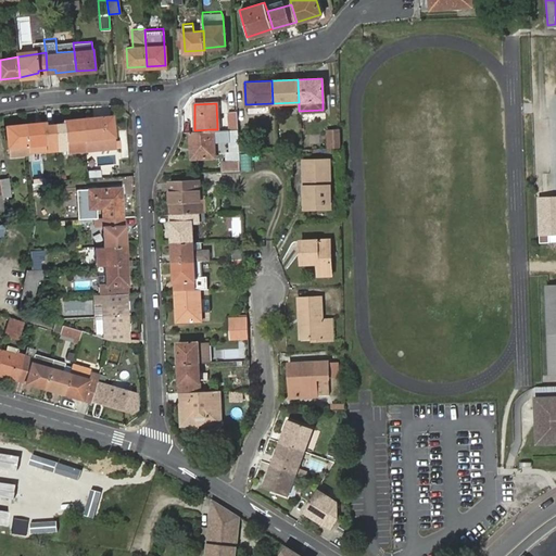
[(228,112),(228,128),(237,128),(236,112),(228,112)]
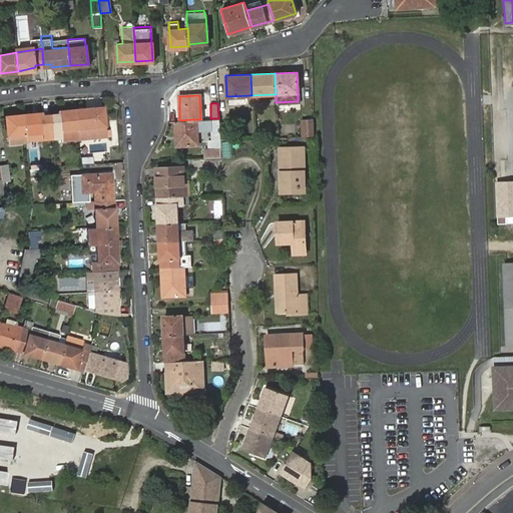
[(75,108),(77,126),(103,124),(102,106),(75,108)]
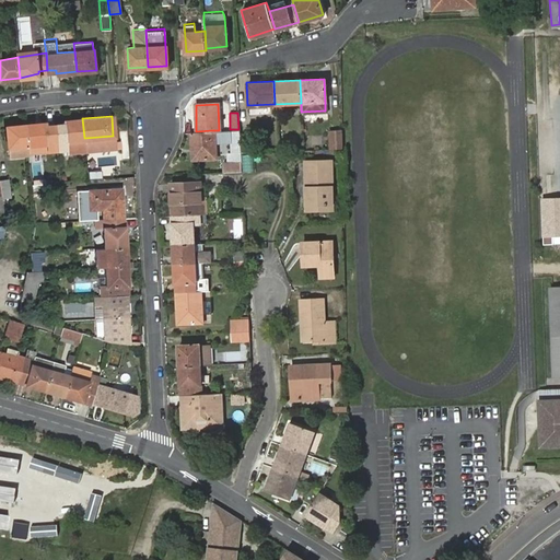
[(55,140),(56,147),(66,147),(65,139),(84,138),(82,118),(61,119),(61,124),(53,125),(55,140)]
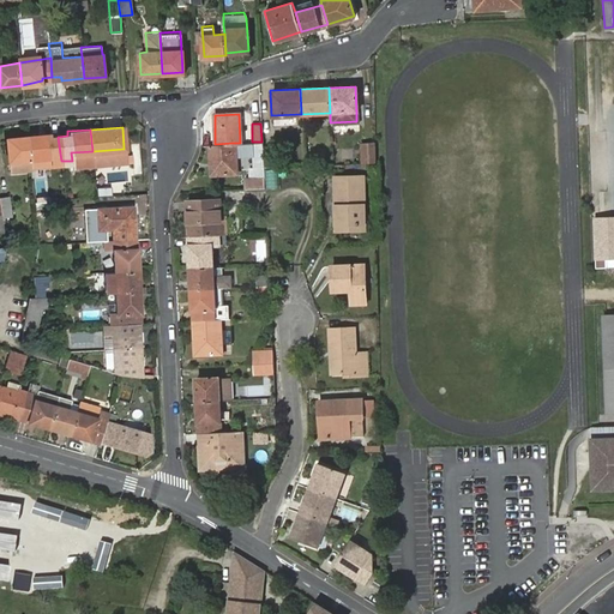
[(48,132),(28,134),(29,156),(60,154),(58,137),(49,137),(48,132)]
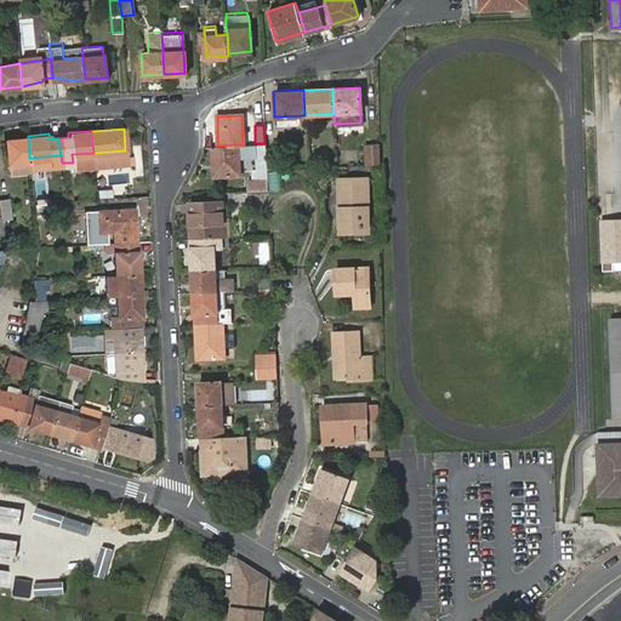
[(10,170),(30,169),(29,158),(28,136),(7,138),(10,170)]
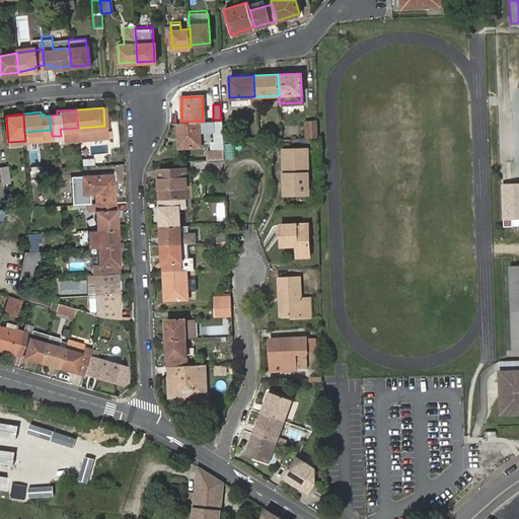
[(207,160),(223,160),(222,141),(221,126),(221,120),(213,120),(214,141),(211,141),(211,151),(207,151),(207,160)]
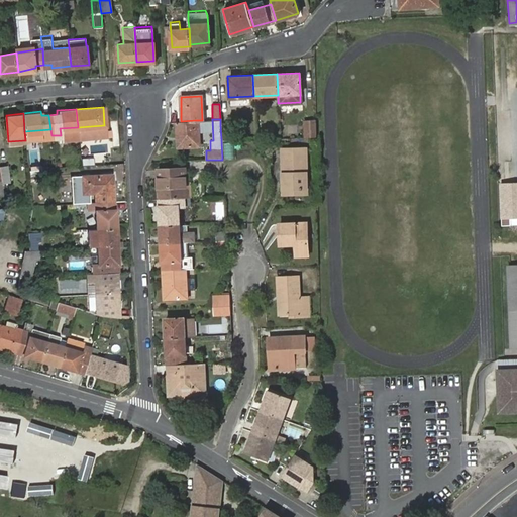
[(181,121),(176,121),(176,133),(179,133),(180,145),(196,145),(196,125),(195,120),(181,121)]
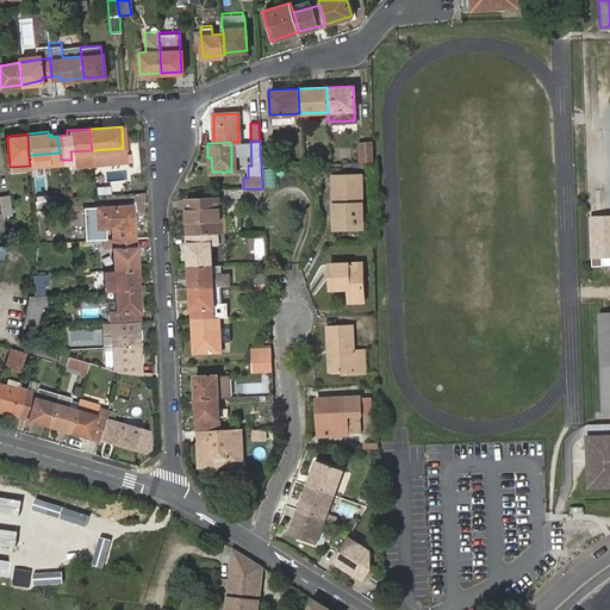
[(359,162),(371,162),(371,144),(359,144),(359,162)]
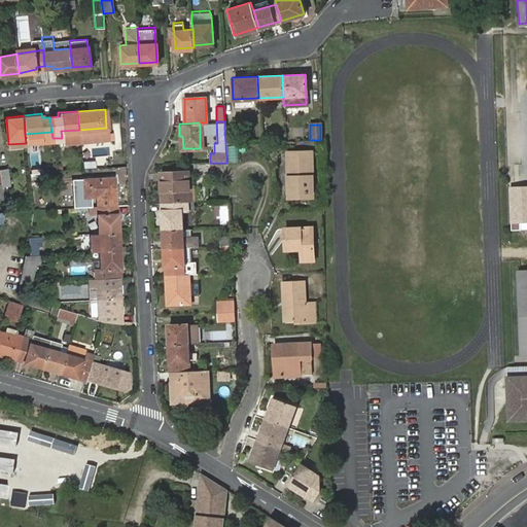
[(224,128),(225,143),(235,142),(235,127),(224,128)]
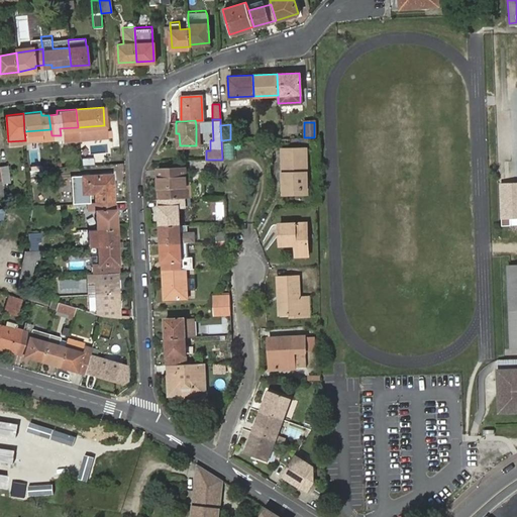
[(226,143),(226,159),(234,158),(233,142),(226,143)]
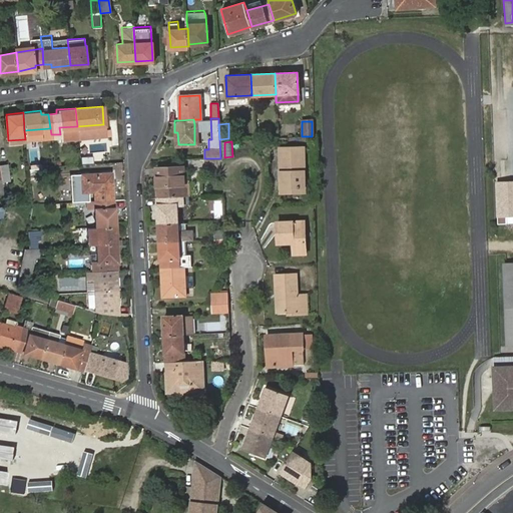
[(278,147),(280,187),(303,186),(302,146),(278,147)]
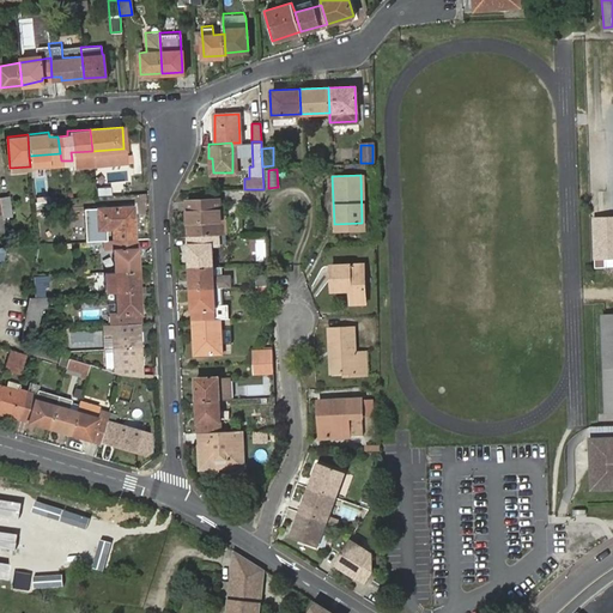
[(32,198),(34,210),(50,208),(49,196),(32,198)]
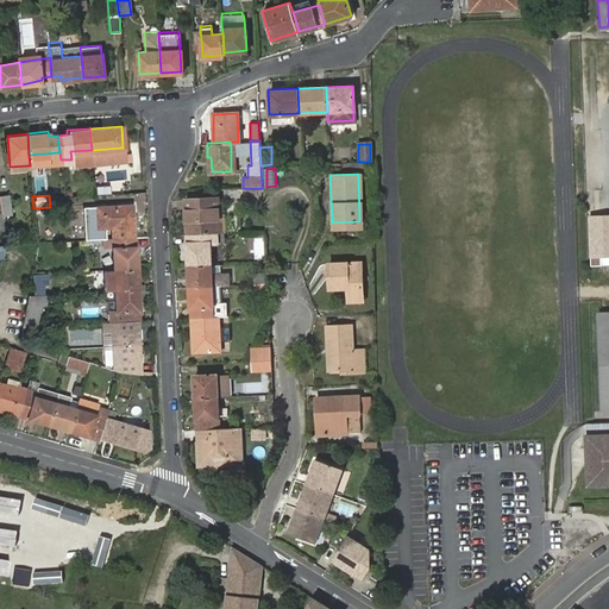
[(0,198),(0,213),(0,214),(11,213),(7,196),(0,198)]
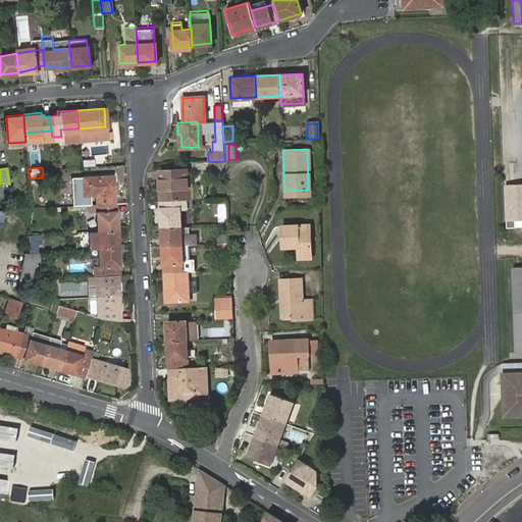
[(161,201),(188,200),(188,184),(187,168),(159,170),(161,201)]
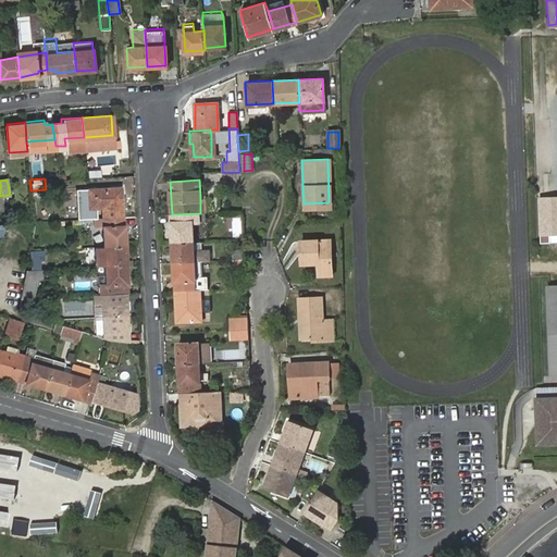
[(97,218),(121,215),(120,190),(111,190),(110,186),(83,188),(84,207),(96,206),(97,218)]
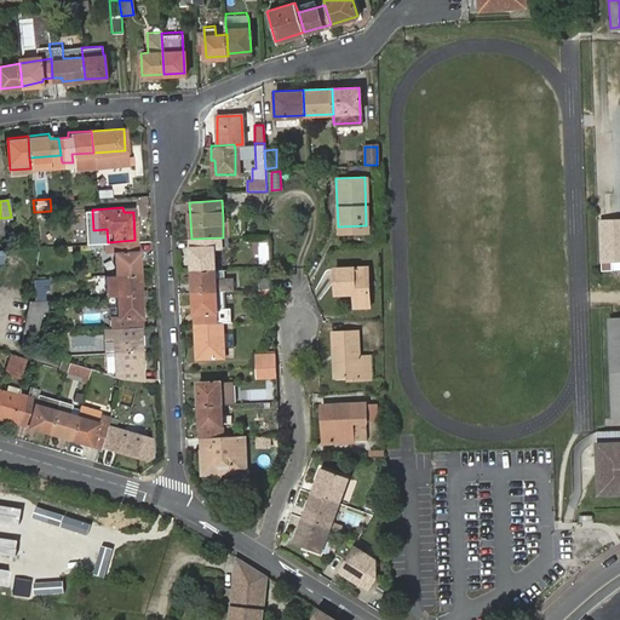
[(619,218),(600,219),(601,263),(619,262),(619,218)]
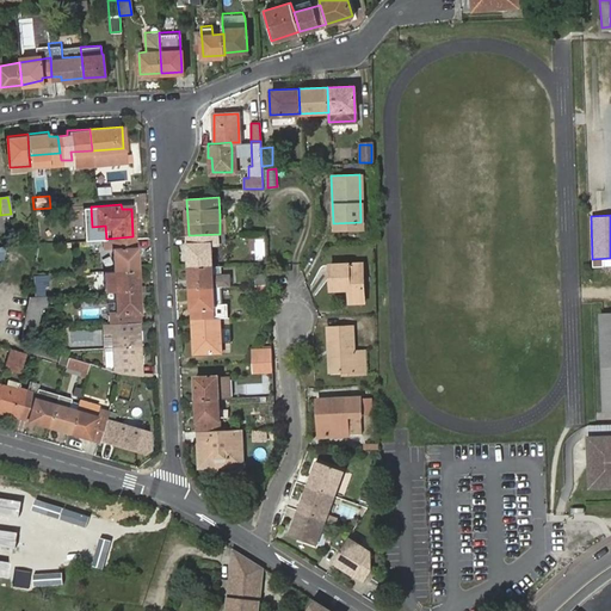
[(190,266),(213,266),(211,241),(220,241),(220,234),(189,235),(190,266)]
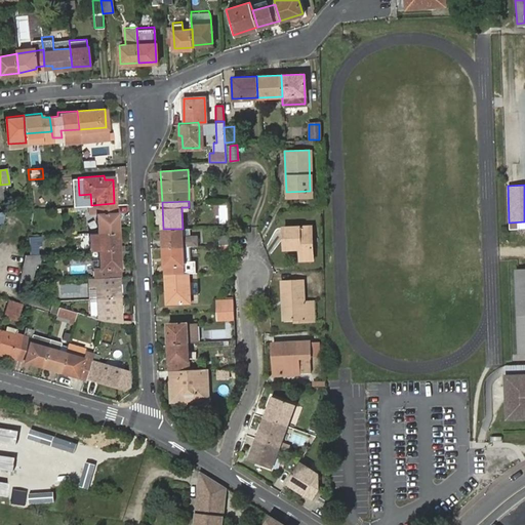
[(91,214),(92,232),(116,231),(114,203),(91,205),(83,205),(83,214),(91,214)]
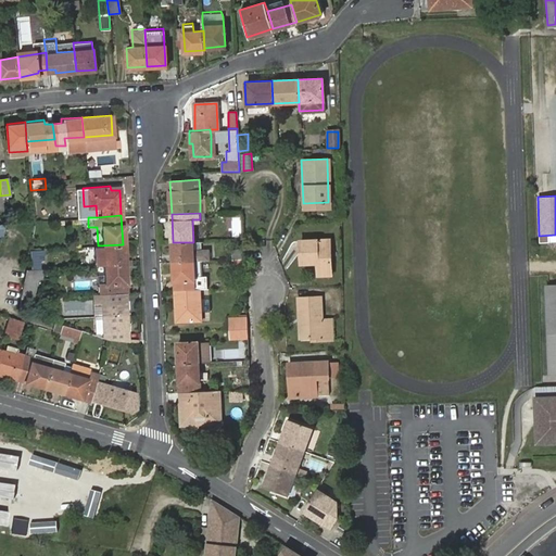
[(329,239),(300,239),(301,262),(316,262),(316,273),(330,273),(329,239)]
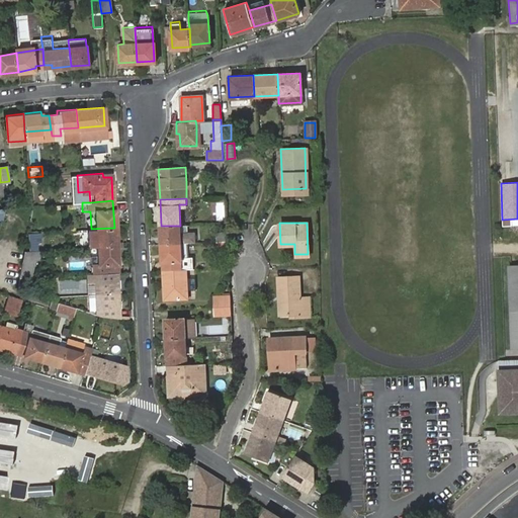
[(162,244),(181,244),(180,226),(161,226),(162,244)]
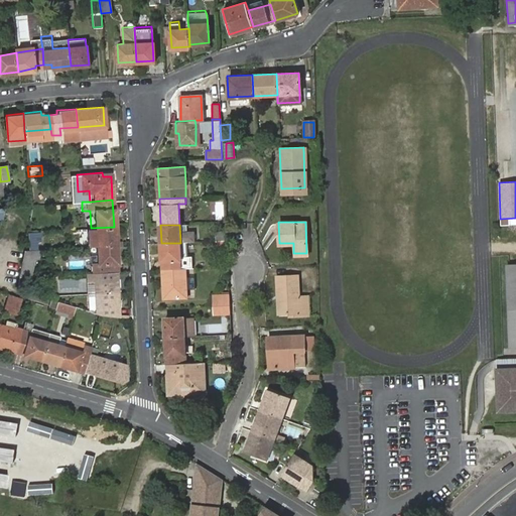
[(114,227),(91,228),(92,246),(115,245),(114,227)]
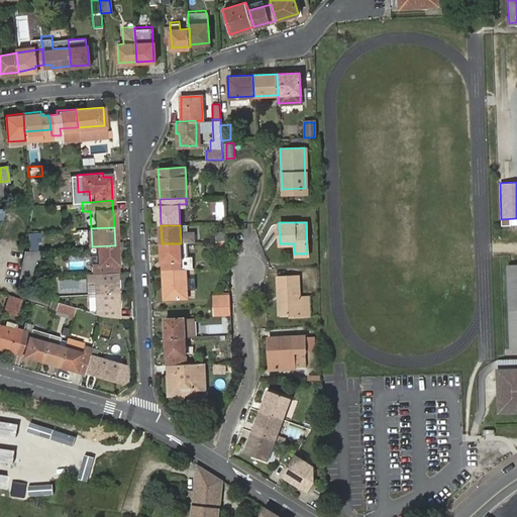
[(217,241),(226,241),(226,232),(216,232),(217,241)]
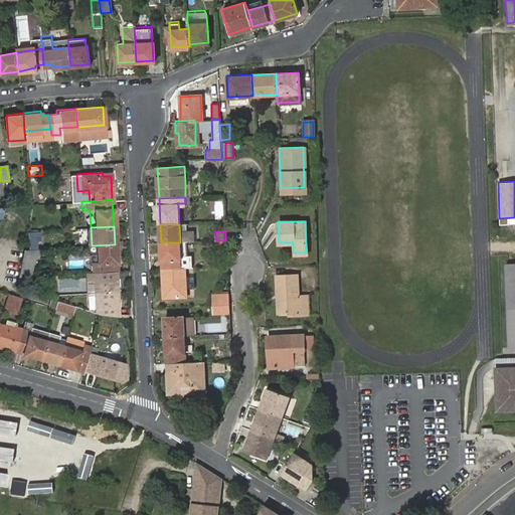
[(185,268),(186,268),(186,260),(181,260),(180,242),(161,242),(162,269),(185,268)]
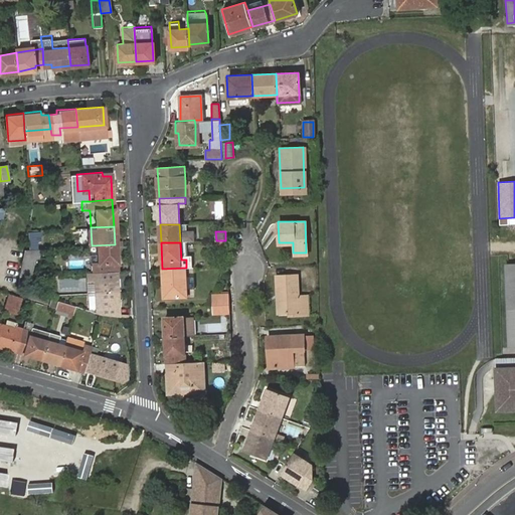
[(115,244),(92,245),(93,272),(116,271),(115,244)]
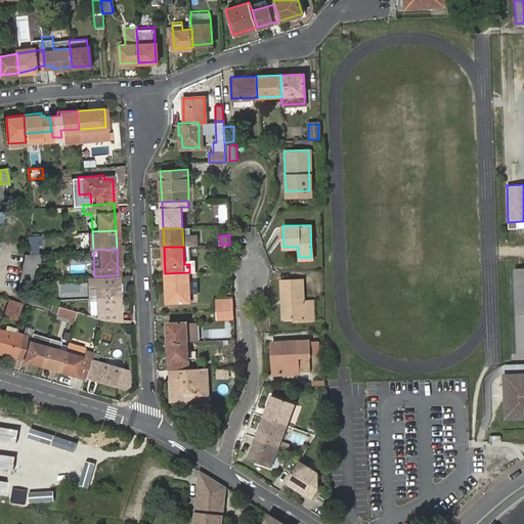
[(40,251),(24,252),(19,279),(31,279),(34,263),(38,263),(40,251)]
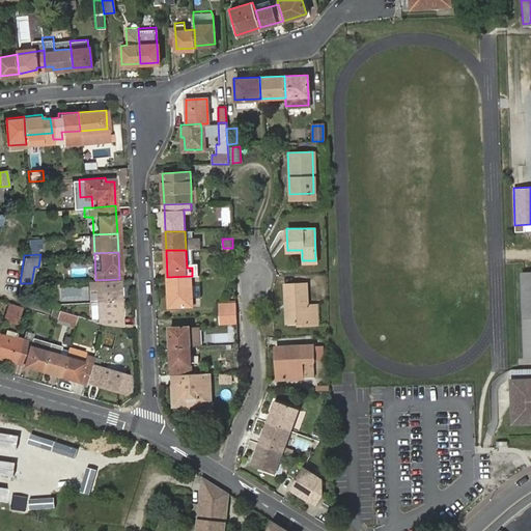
[(530,271),(522,271),(524,357),(530,356),(530,271)]
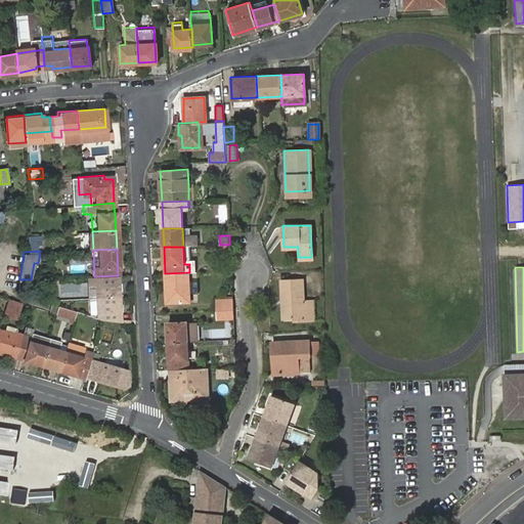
[(188,272),(165,273),(167,302),(186,302),(189,301),(188,272)]
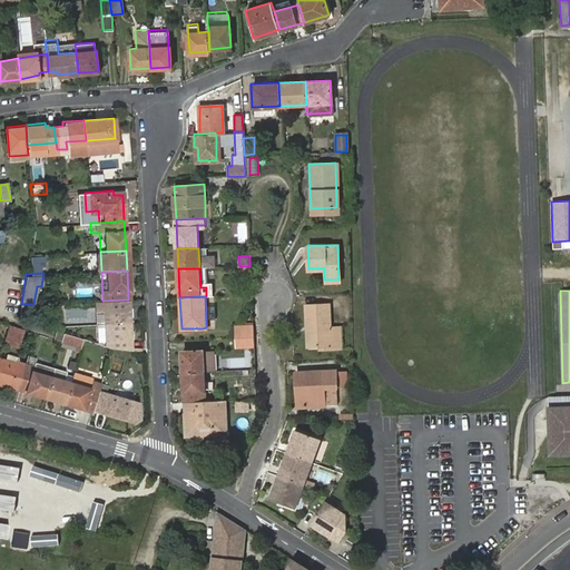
[(128,300),(102,301),(95,301),(96,310),(104,310),(105,346),(109,347),(130,350),(130,347),(130,338),(128,300)]
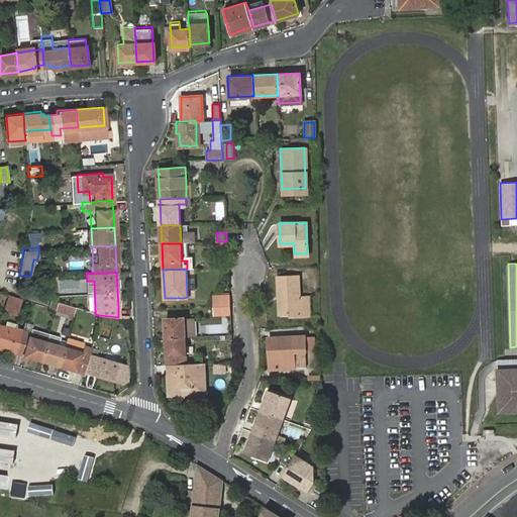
[(301,311),(301,315),(309,314),(309,295),(300,295),(299,275),(277,276),(278,295),(282,295),(282,312),(290,312),(301,311)]
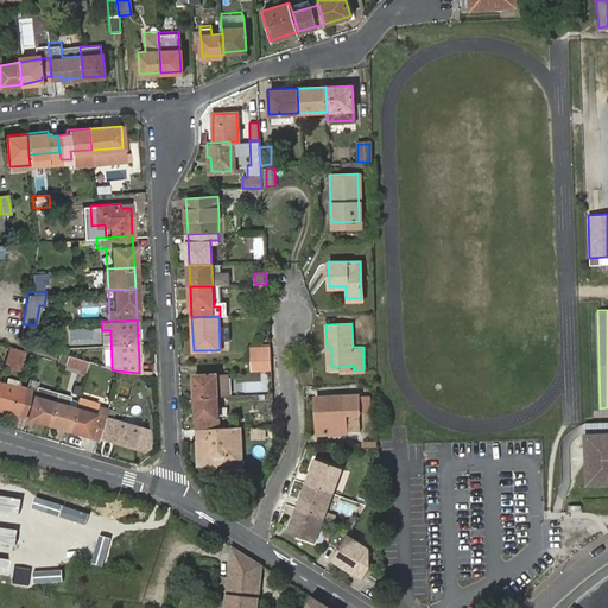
[(251,348),(251,361),(270,360),(270,347),(251,348)]
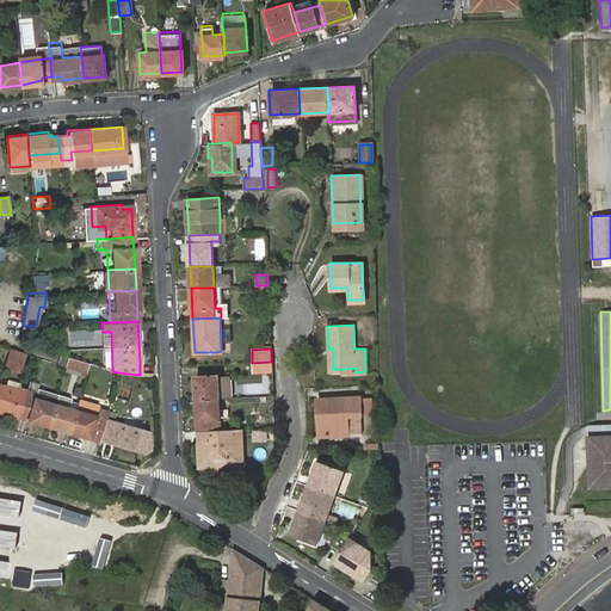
[(14,359),(16,352),(8,351),(4,366),(20,372),(23,362),(14,359)]
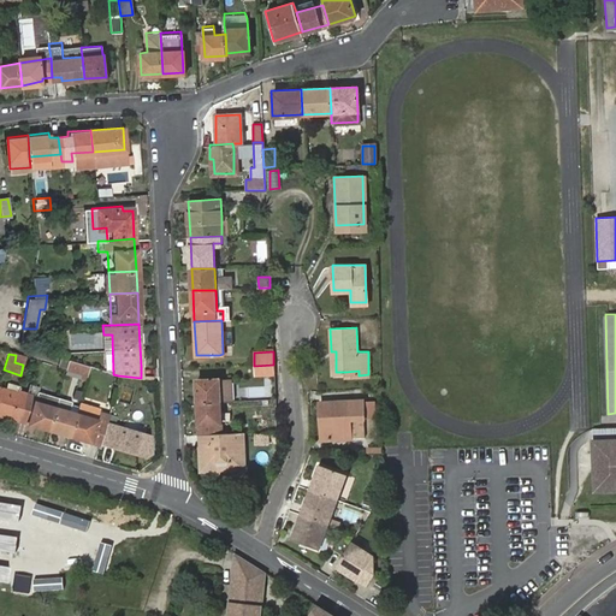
[(86,366),(67,360),(65,369),(83,374),(86,366)]
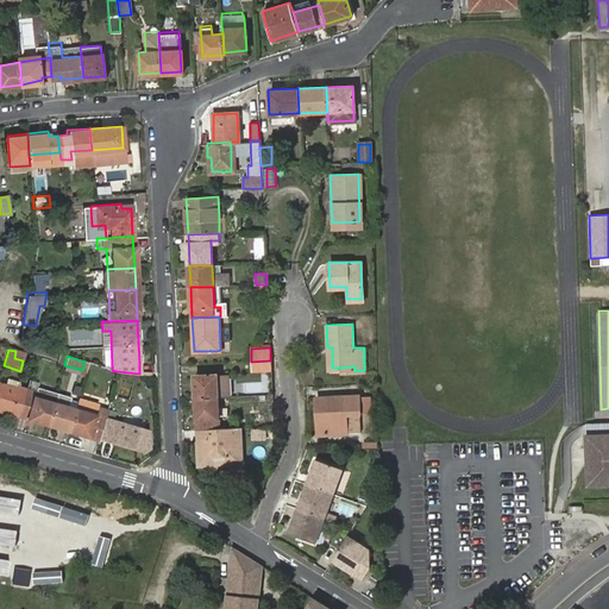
[(251,370),(270,370),(270,360),(251,362),(251,370)]
